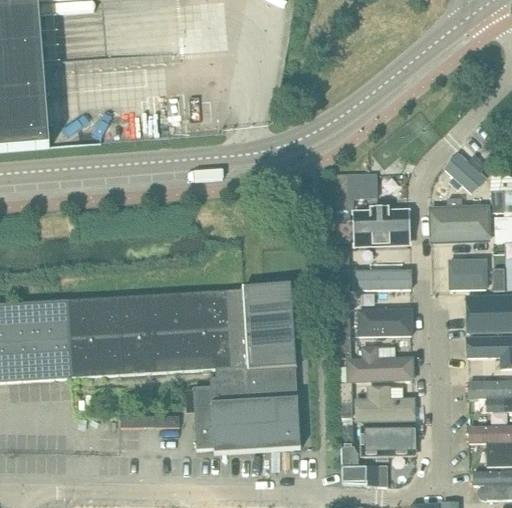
[(0,0),(0,150),(47,147),(41,63),(36,2),(60,0),(0,0)]
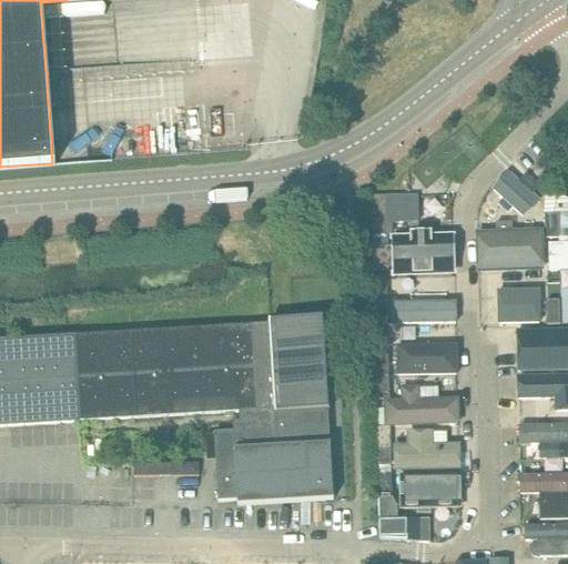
[(507,168),(492,185),(501,195),(497,201),(507,210),(511,205),(517,211),(523,215),(527,211),(539,197),(534,191),(534,190),(537,187),(540,183),(537,179),(527,170),(519,178),(508,168),(507,168)]
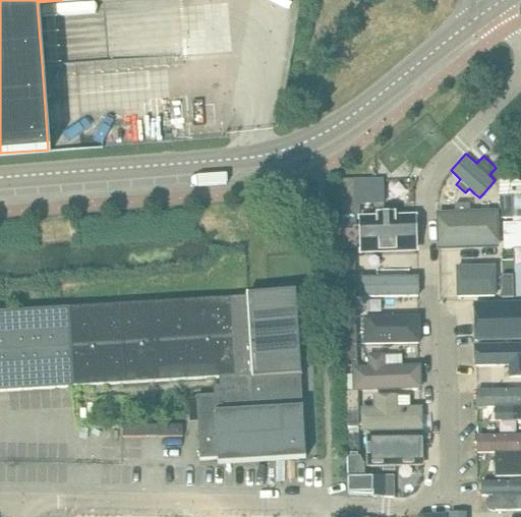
[(352,180),(340,180),(341,208),(342,245),(355,245),(354,213),(354,208),(354,202),(358,202),(358,180),(352,180)]
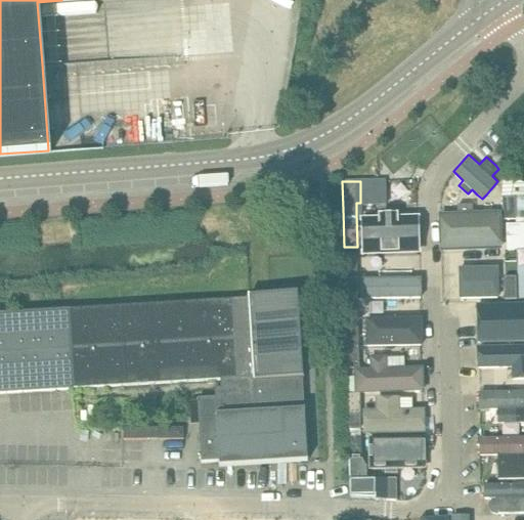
[(373,181),(360,181),(360,203),(374,203),(373,181)]
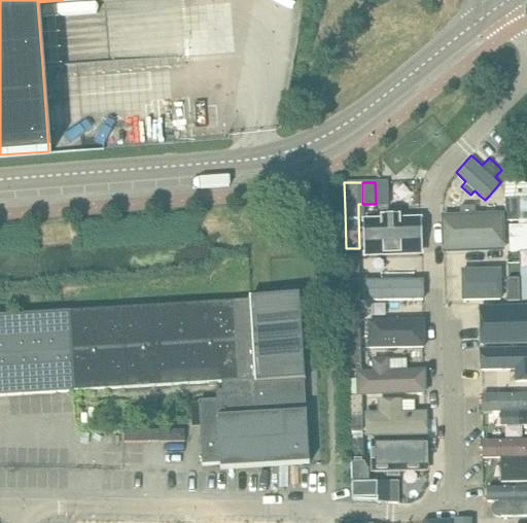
[(517,195),(504,195),(504,217),(517,217),(517,195)]
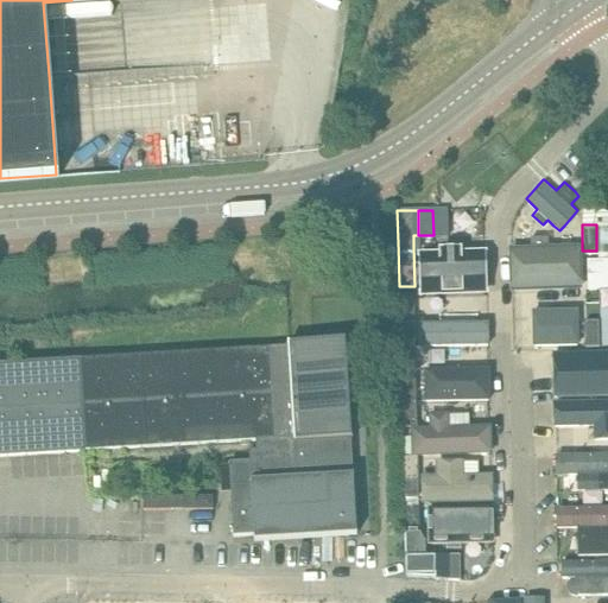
[(508,245),(510,290),(582,287),(581,242),(548,243),(548,234),(530,234),(530,243),(508,245)]
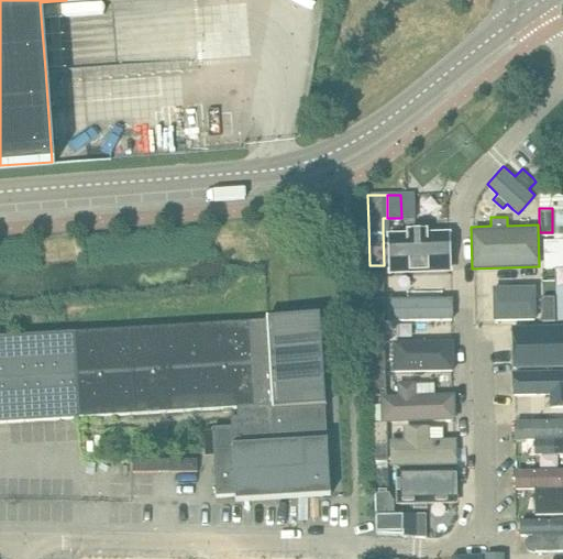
[(387,230),(386,230),(387,270),(449,269),(448,229),(424,229),(423,223),(407,223),(407,230),(387,230)]
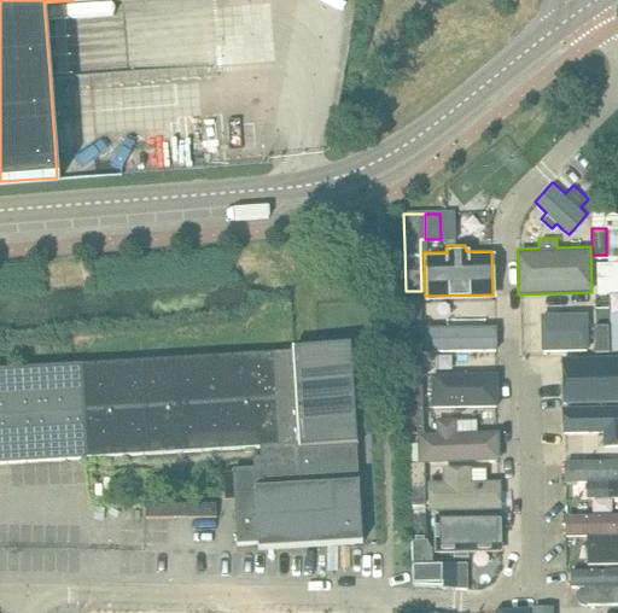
[(617,263),(598,264),(598,295),(617,293),(617,263)]
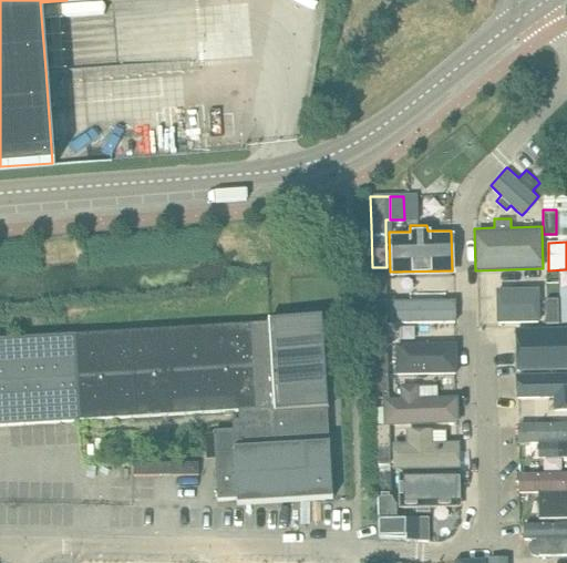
[(382,274),(372,274),(372,299),(373,315),(387,314),(385,299),(385,274),(382,274)]
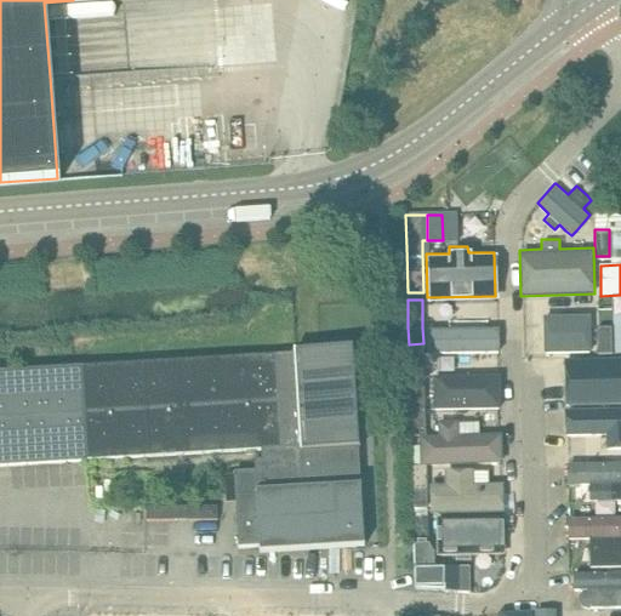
[(592,349),(592,313),(546,313),(546,349),(592,349)]
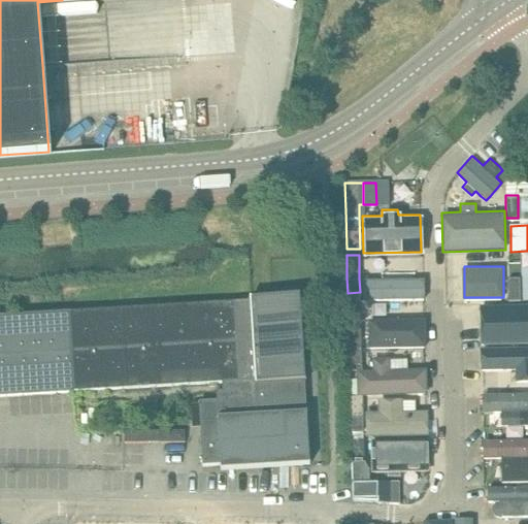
[(422,277),(363,277),(363,297),(363,298),(423,298),(424,298),(424,277),(422,277)]
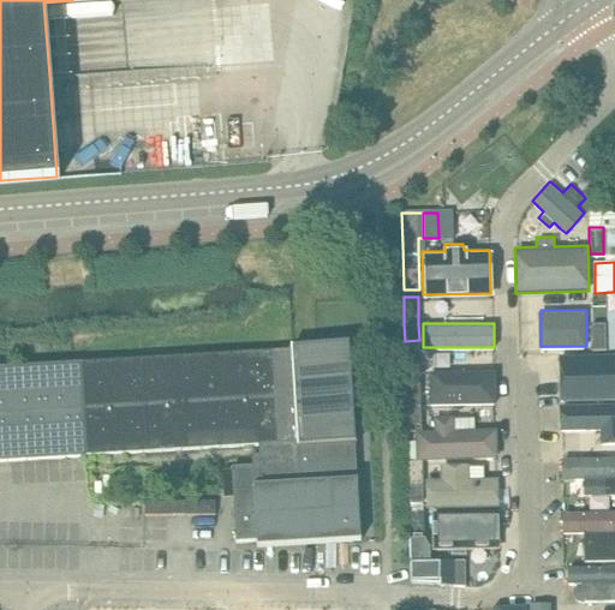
[(605,348),(605,324),(591,324),(591,348),(605,348)]
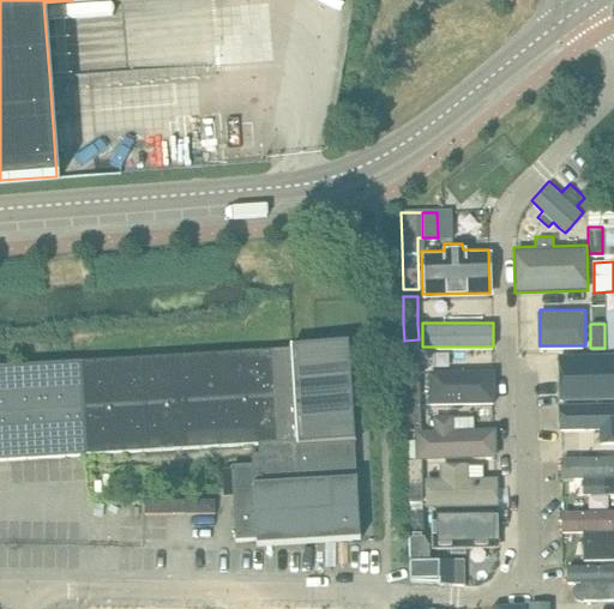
[(0,457),(258,441),(258,452),(251,452),(252,462),(230,463),(235,538),(256,537),(256,542),(360,536),(354,439),(357,439),(351,339),(290,343),(290,345),(0,363),(0,457)]
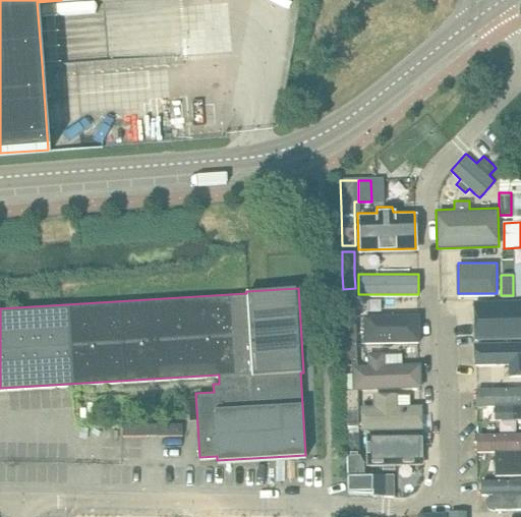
[(368,298),(343,298),(344,343),(356,342),(355,322),(355,319),(355,316),(368,308),(368,298)]
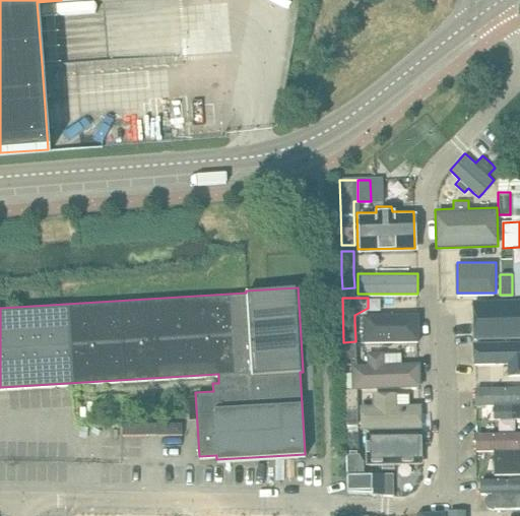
[(519,298),(472,299),(471,299),(473,337),(519,336),(519,298)]
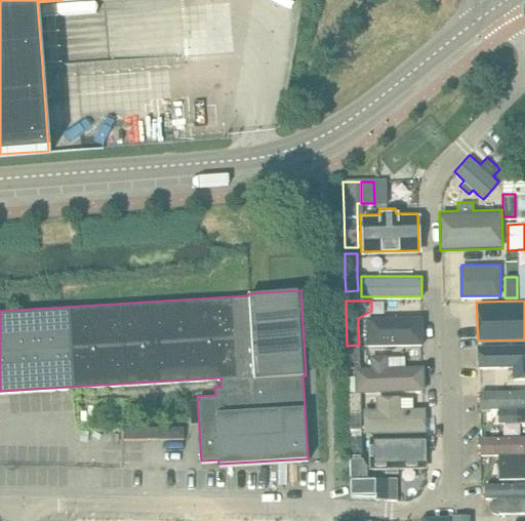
[(365,318),(365,345),(421,344),(423,344),(422,315),(420,315),(369,316),(365,318)]
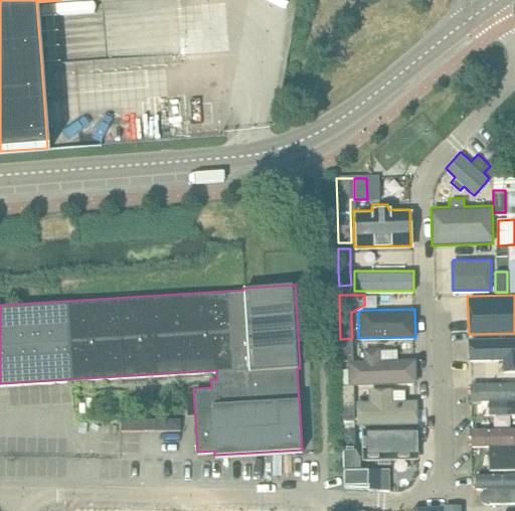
[(502,370),(514,369),(514,336),(469,338),(468,338),(469,359),(502,358),(502,370)]
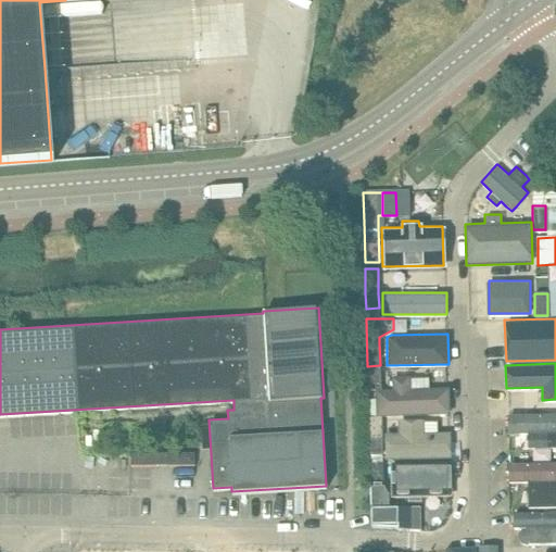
[(367,366),(367,388),(380,387),(380,365),(367,366)]
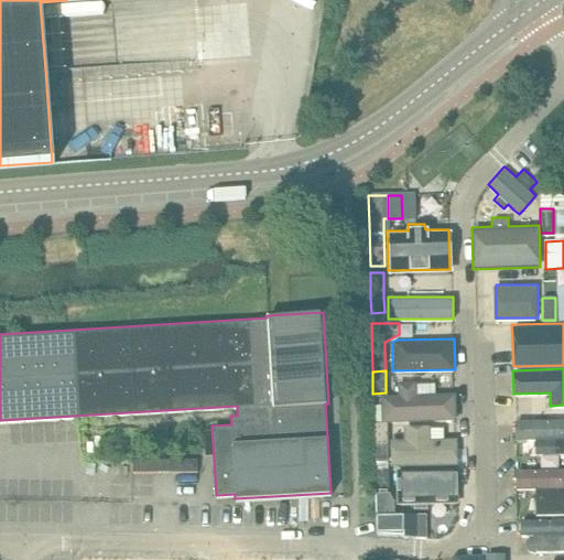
[(388,421),(455,418),(456,418),(455,391),(454,391),(416,392),(416,380),(397,380),(397,394),(380,394),(381,420),(381,421),(388,421)]
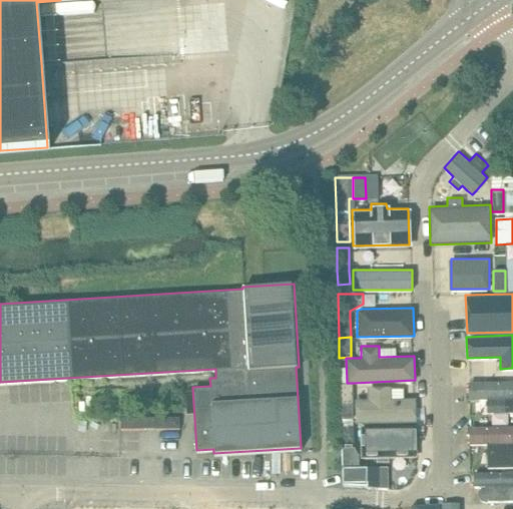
[(512,380),(468,381),(468,399),(486,399),(486,412),(512,411),(512,380)]
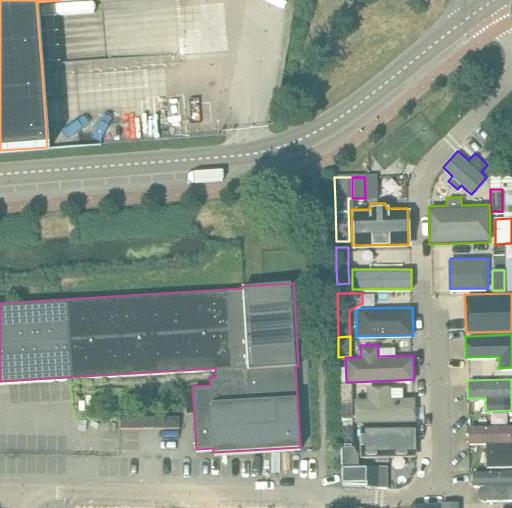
[(340,403),(340,417),(352,417),(352,405),(352,382),(346,382),(346,381),(340,381),(340,403)]
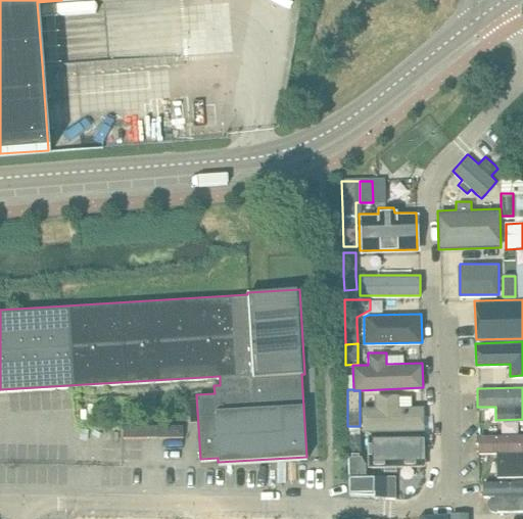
[(374,406),(362,406),(362,431),(424,429),(423,424),(423,409),(423,405),(422,405),(412,406),(411,392),(398,392),(374,393),(374,406)]
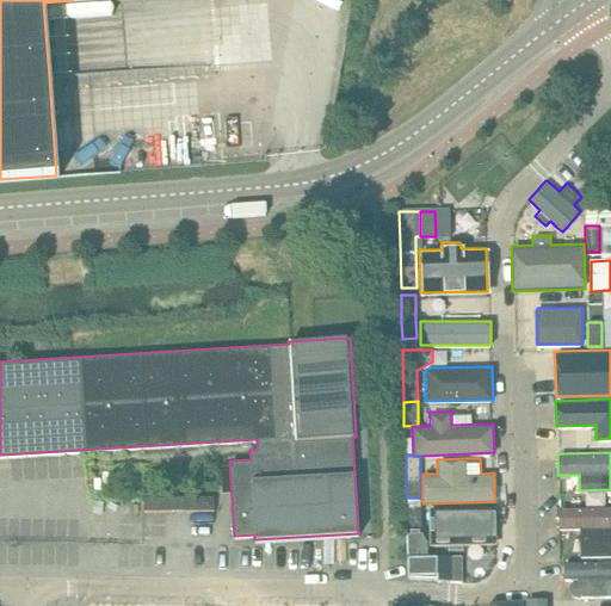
[(213,508),(213,494),(185,495),(185,508),(213,508)]
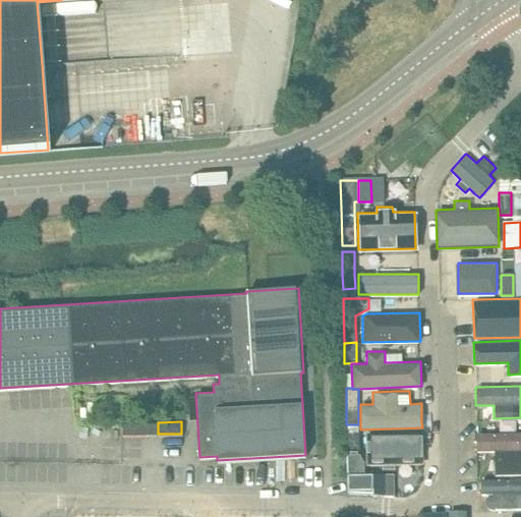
[(147,434),(147,422),(122,422),(122,434),(147,434)]
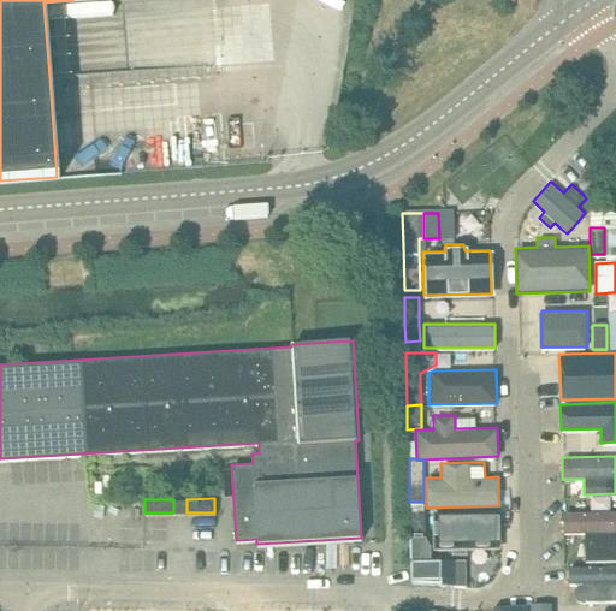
[(497,508),(434,510),(436,549),(498,546),(497,508)]
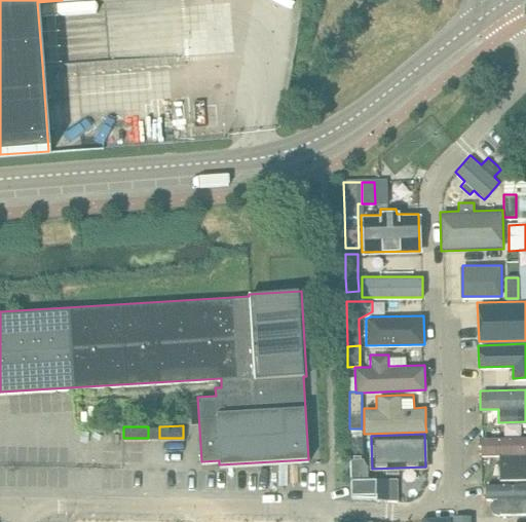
[(362,435),(349,436),(350,452),(350,458),(363,457),(363,455),(362,435)]
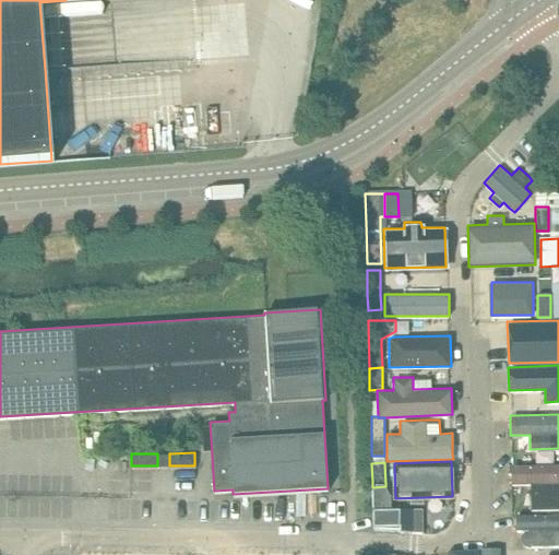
[(558,463),(511,464),(511,483),(530,483),(531,507),(558,506),(558,463)]
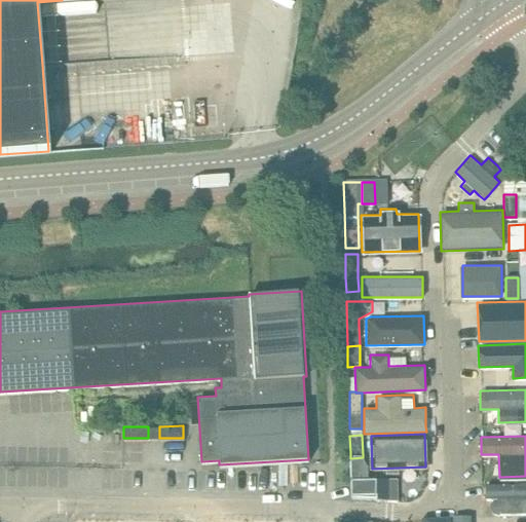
[(363,457),(350,458),(350,480),(367,480),(367,477),(367,469),(367,467),(363,457)]
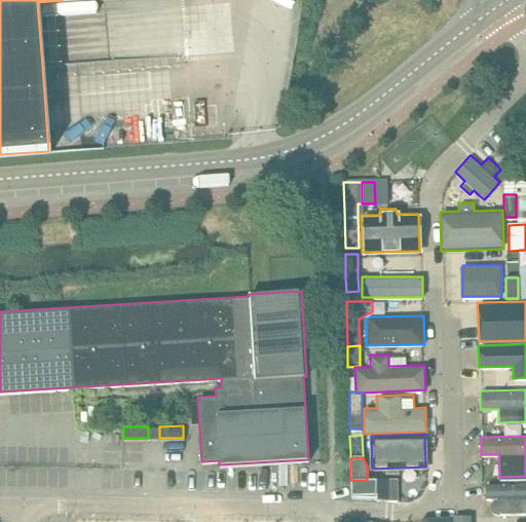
[(367,480),(350,480),(351,495),(376,496),(376,498),(387,498),(387,497),(397,497),(397,480),(376,480),(367,480)]
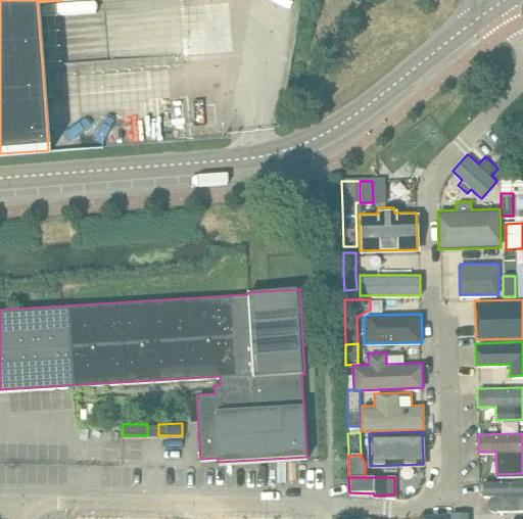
[(522,480),(482,481),(482,494),(490,494),(486,500),(486,505),(490,510),(495,511),(495,510),(522,509),(522,480)]
